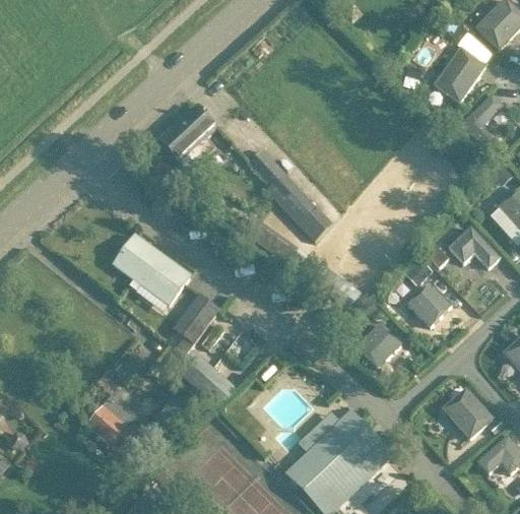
[(519,27),(519,8),(512,0),(502,0),(475,26),(499,50),(519,27)]
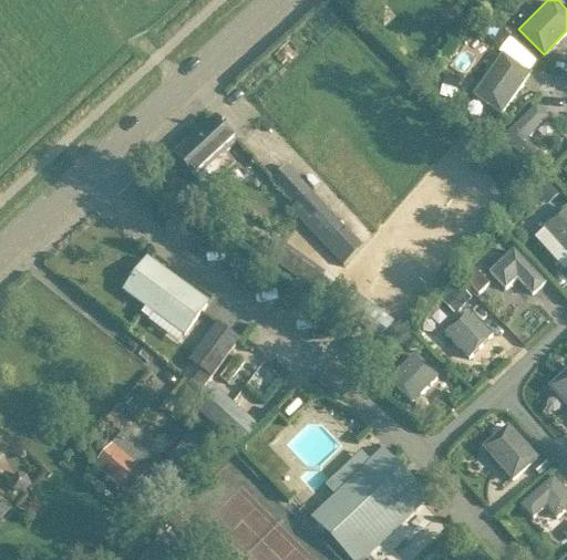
[(529,70),(504,51),(475,92),(502,110),(529,70)]
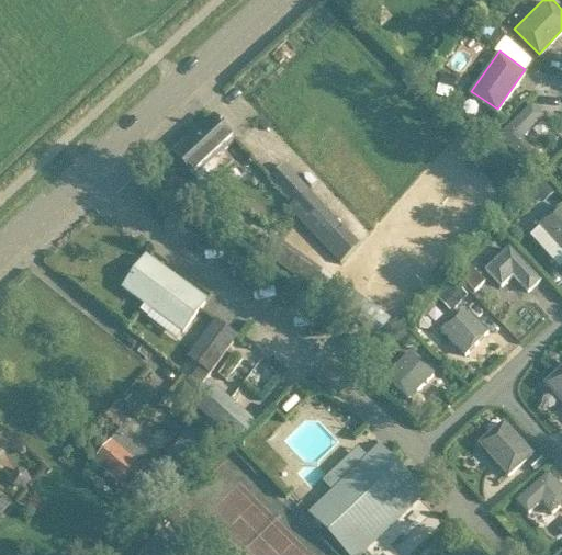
[(544,112),(531,100),(498,133),(527,161),(540,148),(524,133),(544,112)]
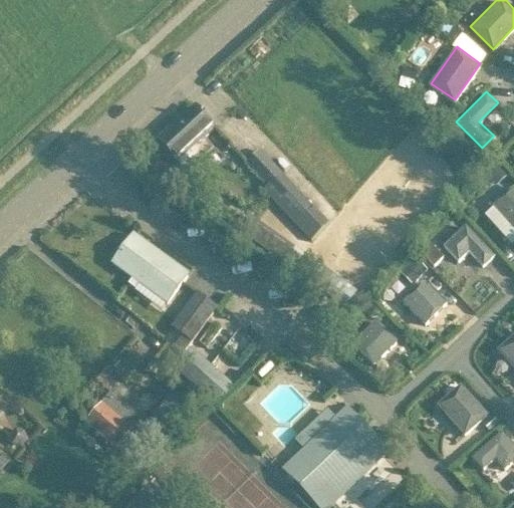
[(432,100),(428,104),(434,111),(438,107),(432,100)]
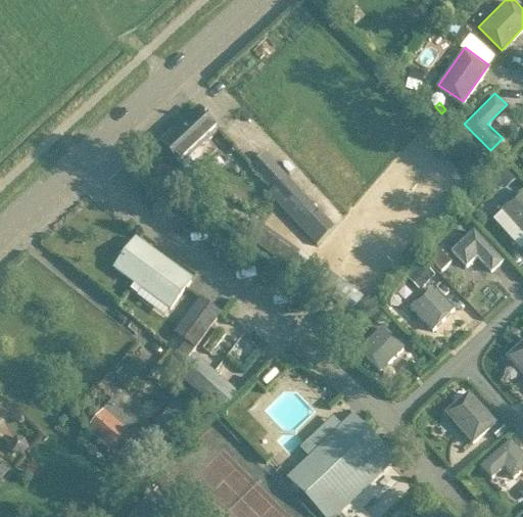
[(199,105),(161,140),(191,172),(218,147),(209,139),(221,129),(199,105)]
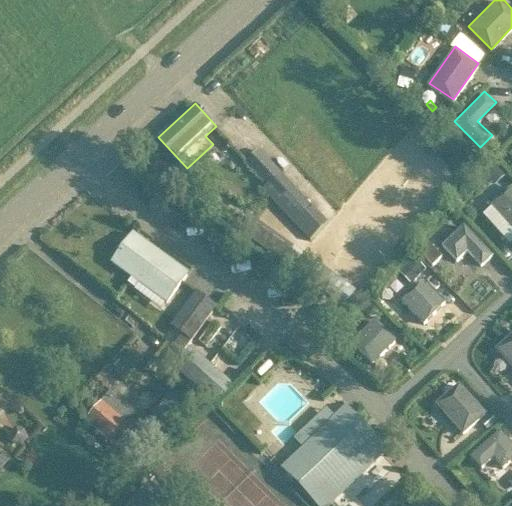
[(245,160),(266,183),(262,186),(311,236),(330,218),(314,201),(312,203),(259,147),(245,160)]
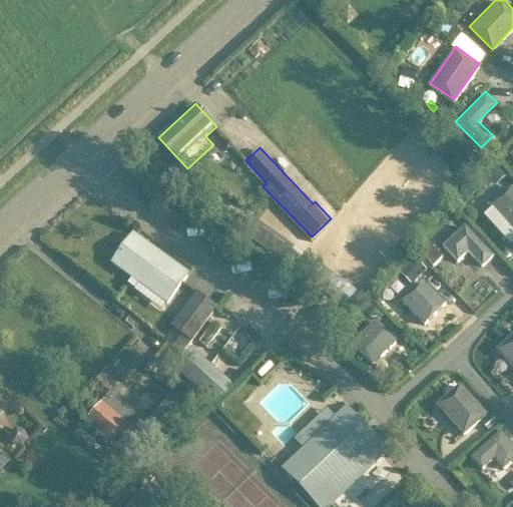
[(492,157),(482,166),(495,181),(505,172),(492,157)]
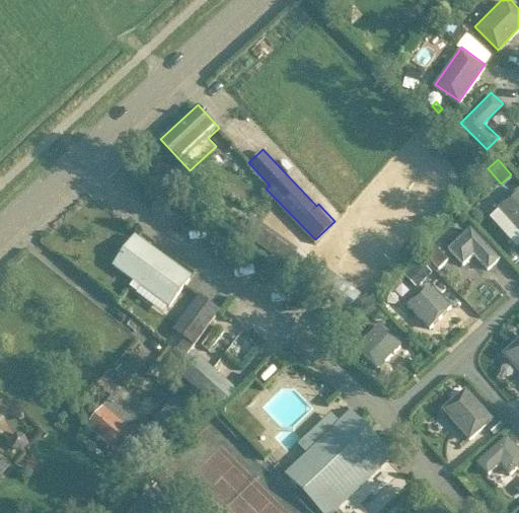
[(518,188),(500,206),(518,226),(518,188)]
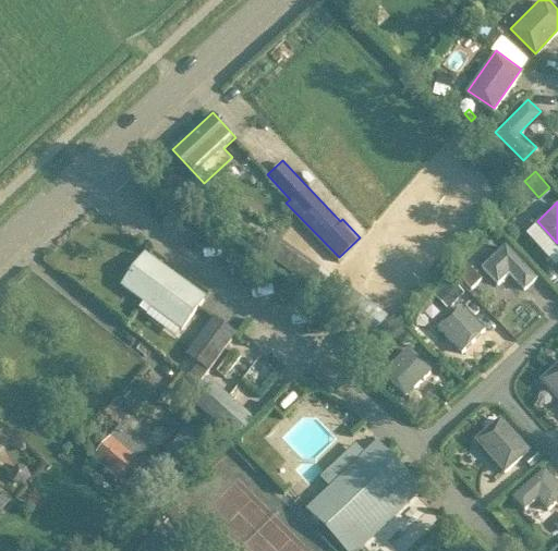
[(319,266),(273,232),(262,248),(308,281),(308,283),(375,330),(388,311),(322,264),(319,266)]
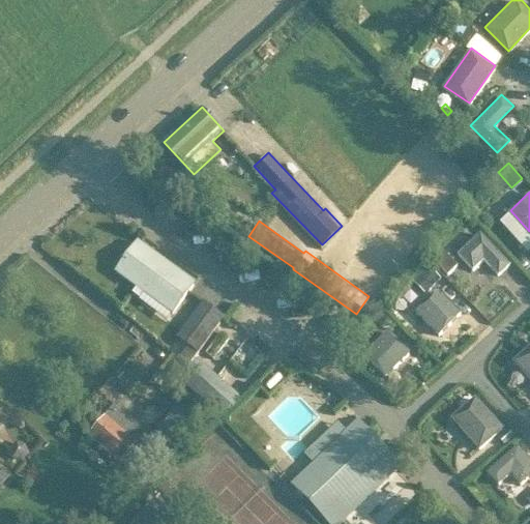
[(498,271),(509,261),(480,231),(459,252),(473,267),(484,257),(498,271)]
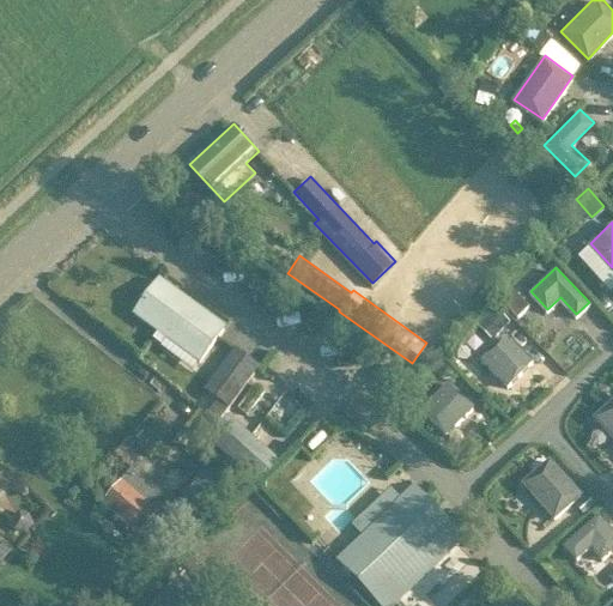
[(168,333),(199,357),(224,325),(161,277),(137,310),(158,327),(153,335),(162,341),(168,333)]
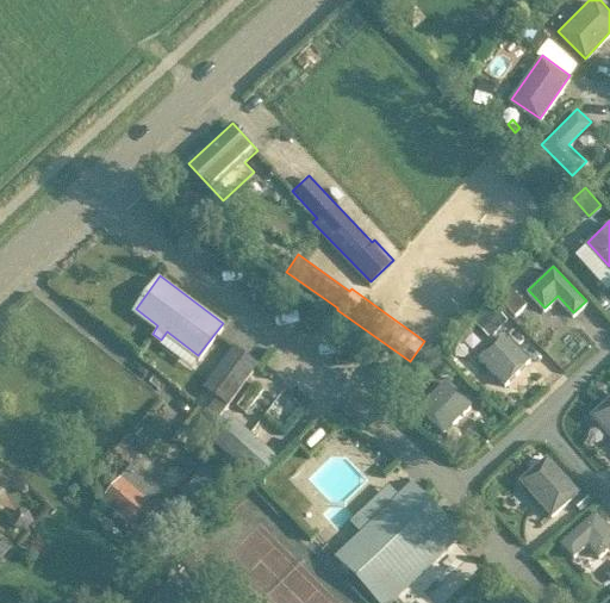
[(500,298),(512,310),(524,299),(512,286),(500,298)]
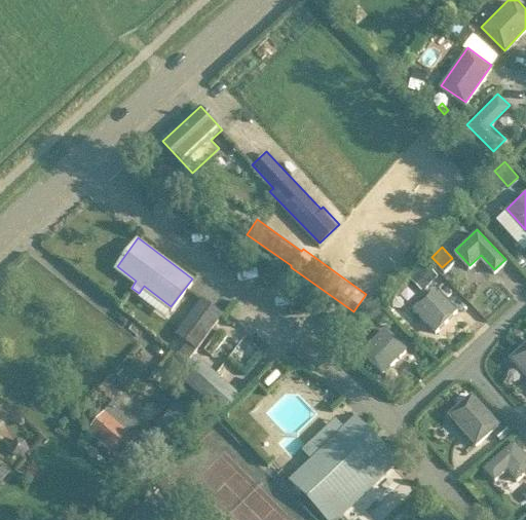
[(422,263),(408,277),(419,289),(435,274),(422,263)]
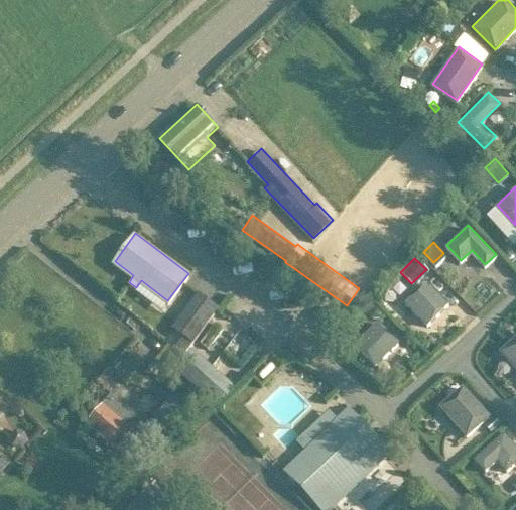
[(427,323),(448,302),(427,280),(406,301),(427,323)]
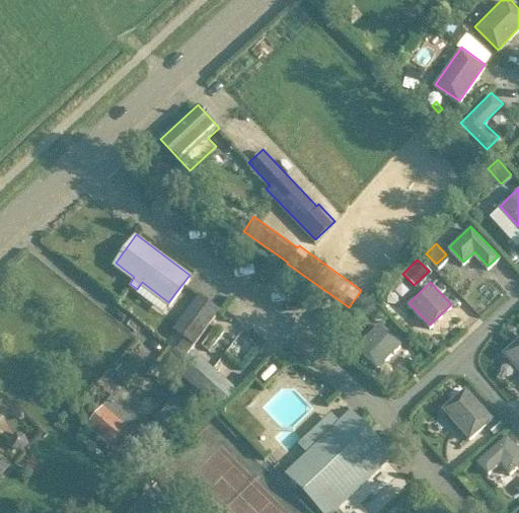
[(168,352),(163,359),(175,367),(180,360),(195,341),(207,324),(219,308),(199,293),(187,309),(174,326),(182,332),(168,352)]
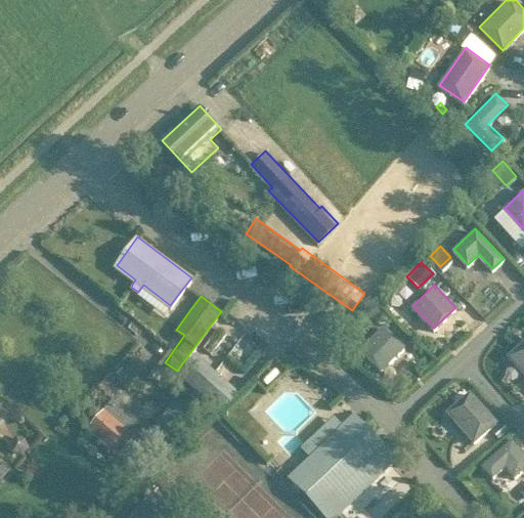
[(382,306),(374,314),(380,319),(385,319),(391,314),(382,306)]
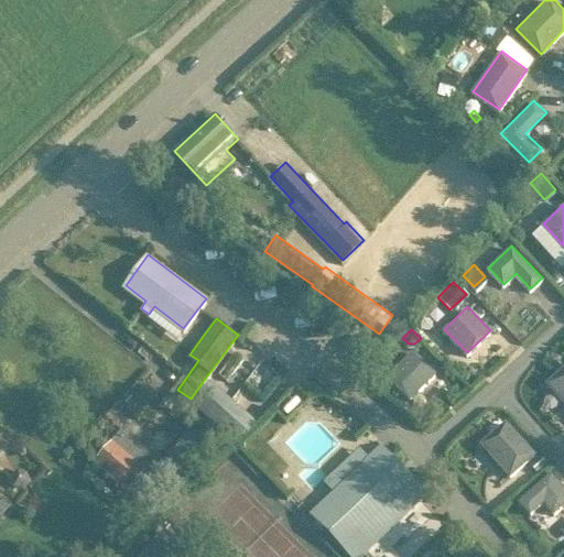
[(387,374),(410,397),(436,371),(413,348),(387,374)]
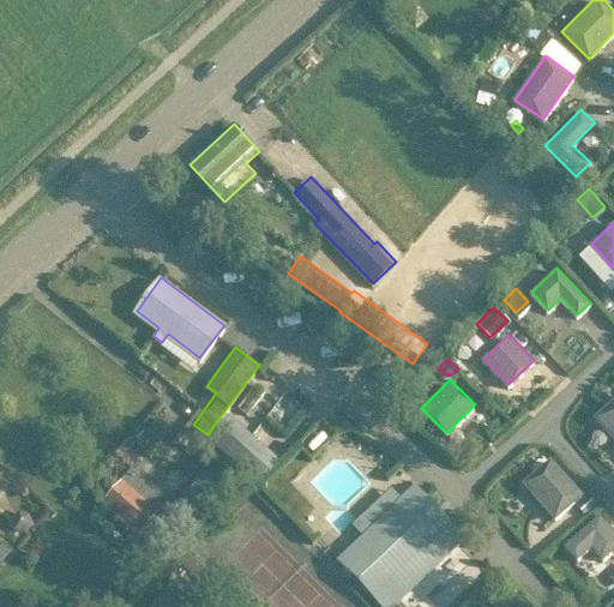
[(603,424),(613,434),(613,400),(605,409),(602,409),(596,414),(596,416),(601,422),(603,424)]
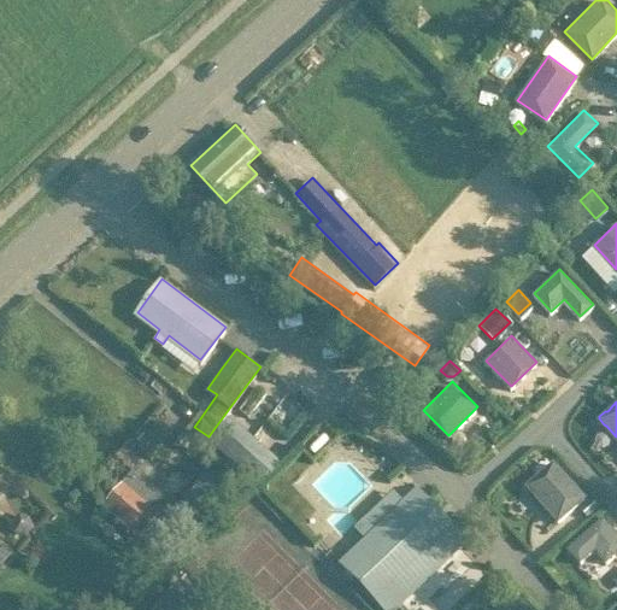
[(238,421),(217,446),(263,485),(283,459),(238,421)]
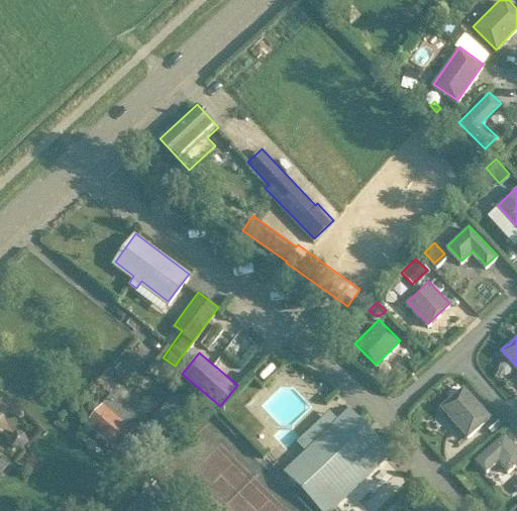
[(447,412),(468,434),(490,415),(463,386),(448,400),(446,400),(441,404),(441,406),(445,412),(447,412)]
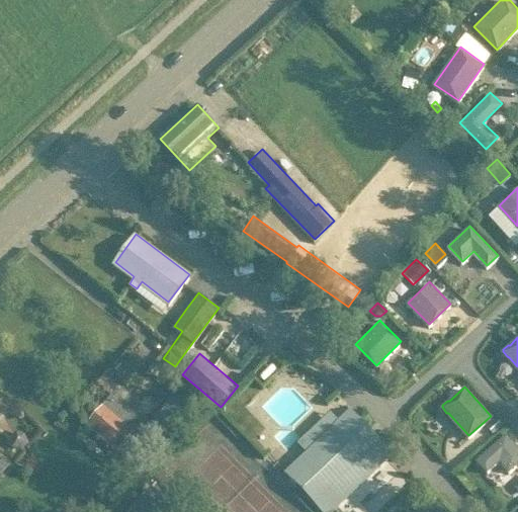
[(113,390),(86,423),(132,462),(188,401),(176,390),(149,420),(113,390)]
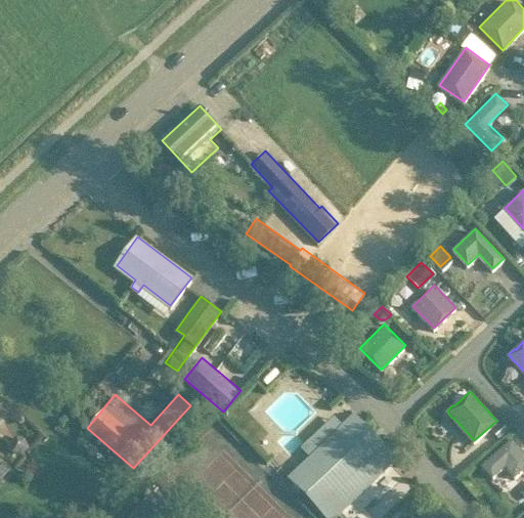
[(355,414),(288,479),(324,517),(335,517),(396,458),(355,414)]
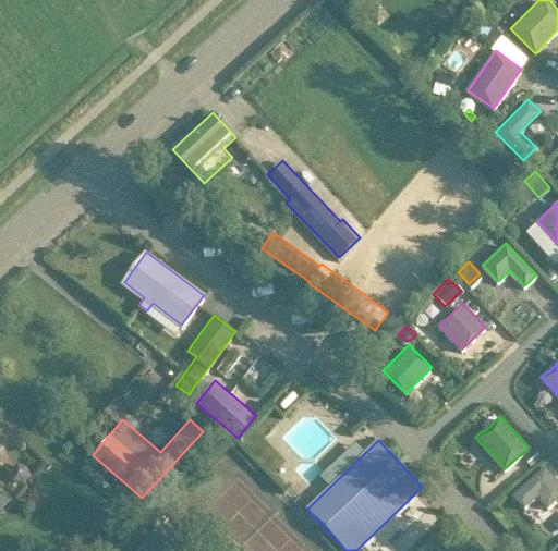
[(557,498),(557,479),(545,465),(512,494),(524,507),(537,496),(548,506),(557,498)]
